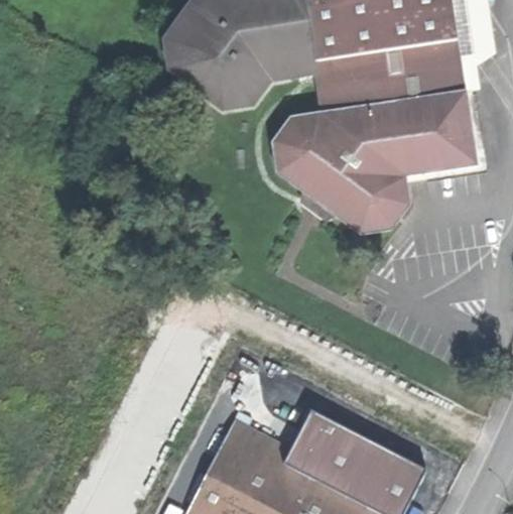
[(263,78),(314,71),(303,0),(189,0),(164,35),(168,68),(223,106),(252,102),(263,78)]
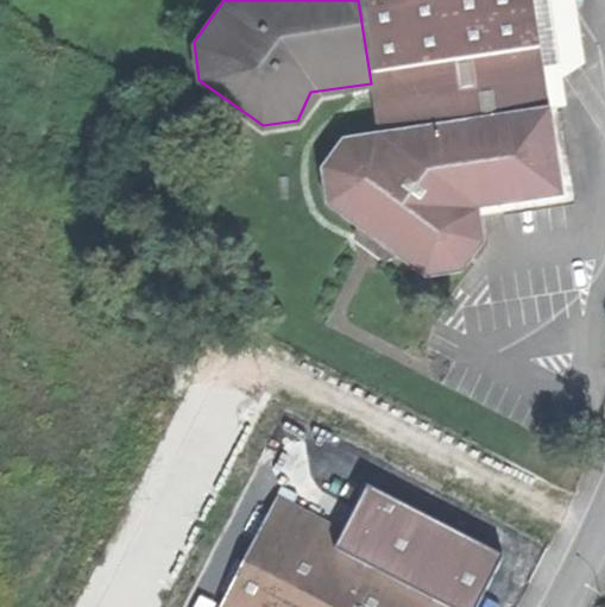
[(358,0),(371,83),(377,130),(345,133),(326,158),(332,201),(358,221),(375,217),(398,232),(395,250),(424,273),(458,268),(481,241),(476,204),(560,192),(550,121),(544,75),(534,0),(358,0)]
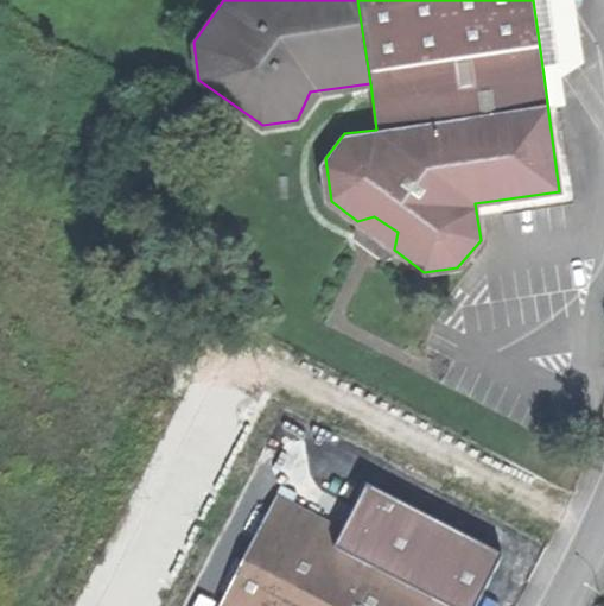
[(571,0),(533,0),(544,75),(579,58),(571,0)]
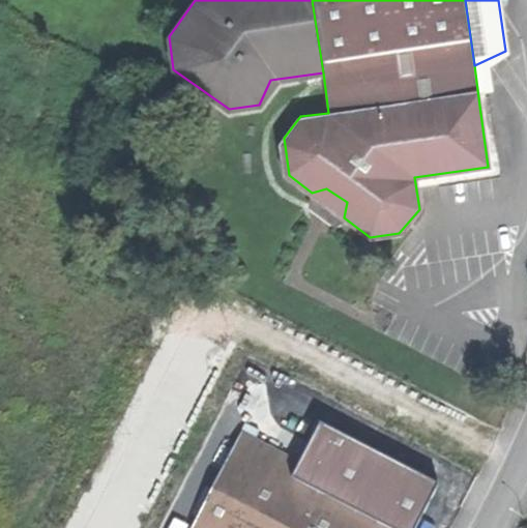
[(326,188),(312,193),(344,217),(347,202),(326,188)]
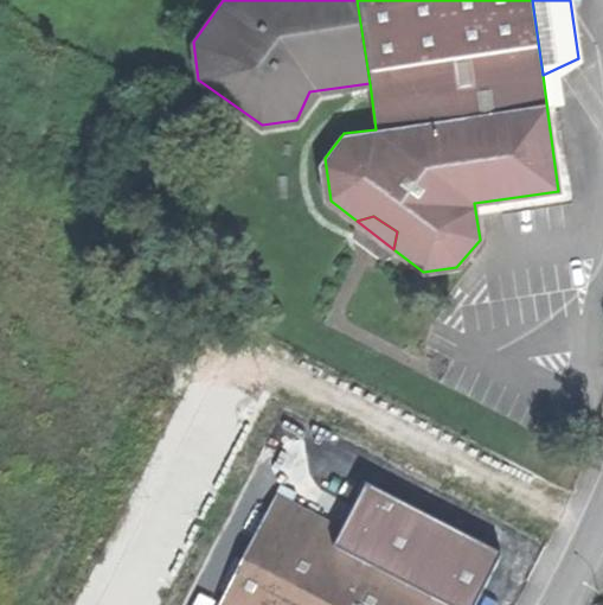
[(341,529),(332,546),(448,604),(473,604),(501,549),(365,481),(341,529)]
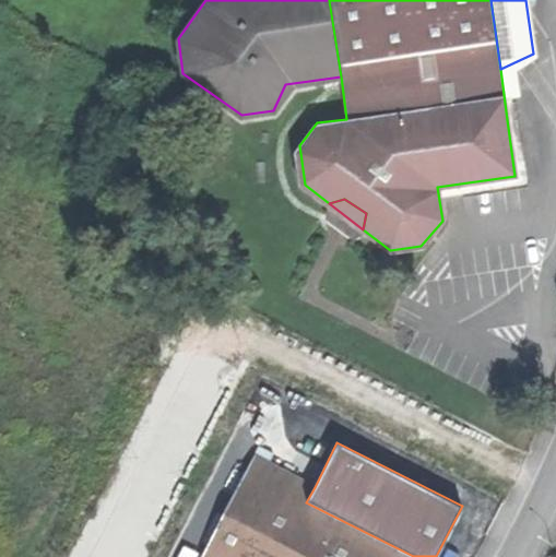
[(252,457),(245,472),(306,502),(315,487),(252,457)]
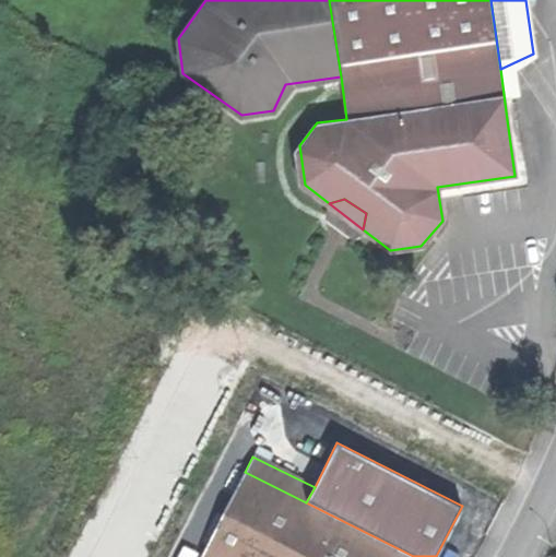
[(413,556),(306,502),(245,472),(201,556),(413,556)]
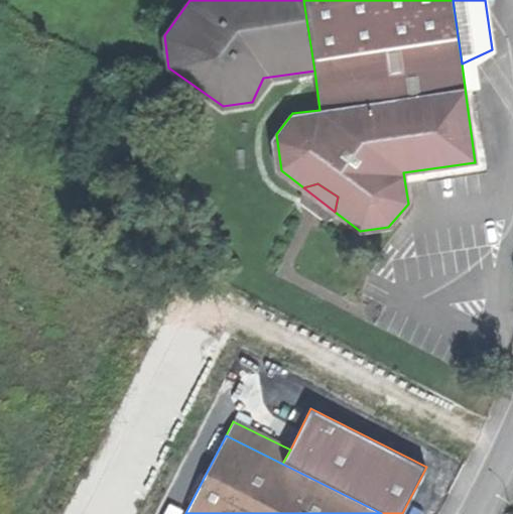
All buildings are outlined.
